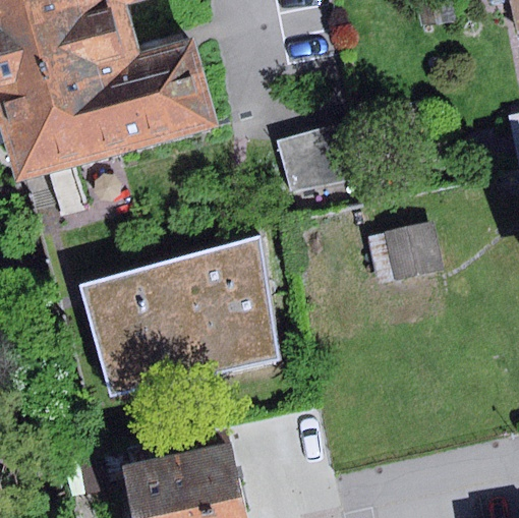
[(0,153),(7,181),(215,127),(191,38),(133,53),(120,2),(128,0),(0,0),(0,153)]
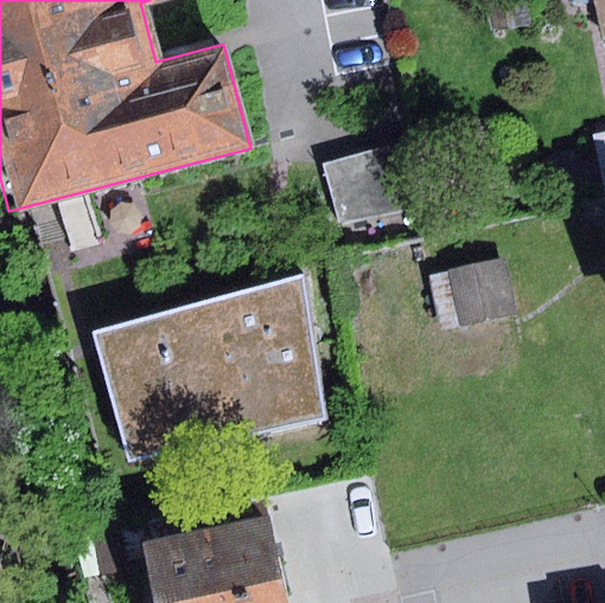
[(568,0),(568,2),(579,0),(591,0),(598,37),(604,34),(604,0),(568,0)]
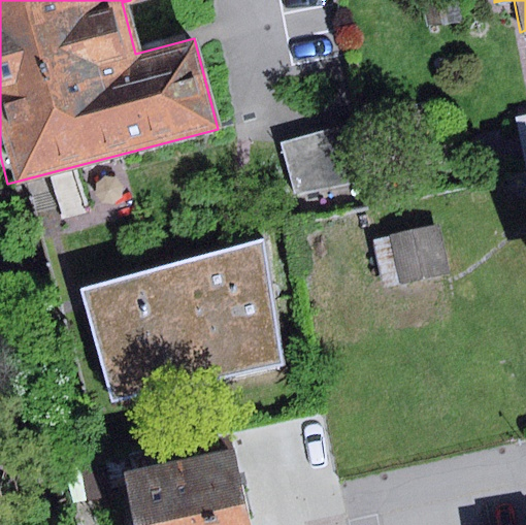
[(525,111),(514,115),(525,168),(525,167),(525,111)]
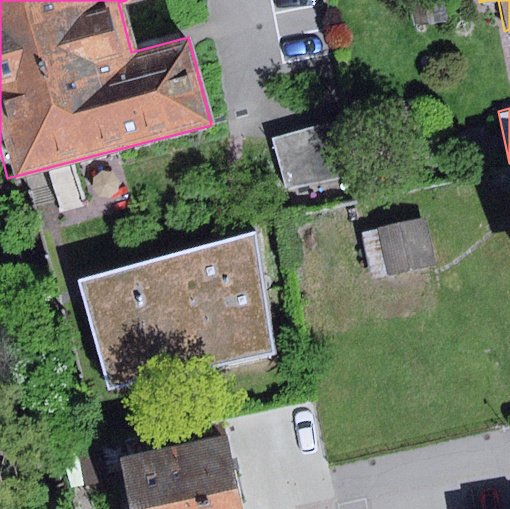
[(346,119),(269,135),(280,188),(357,172),(346,119)]
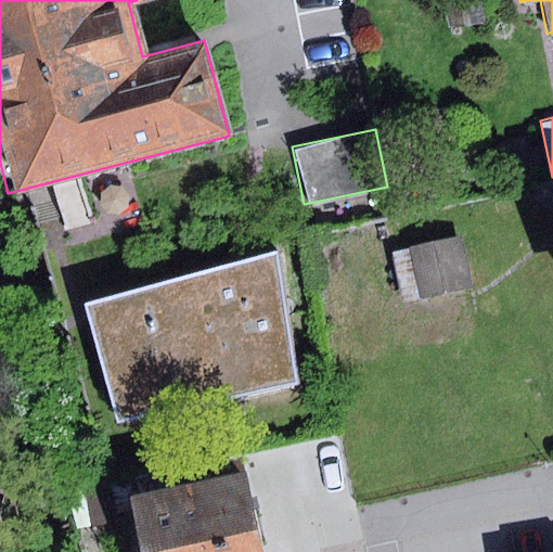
[(459,235),(389,249),(399,299),(468,286),(459,235)]
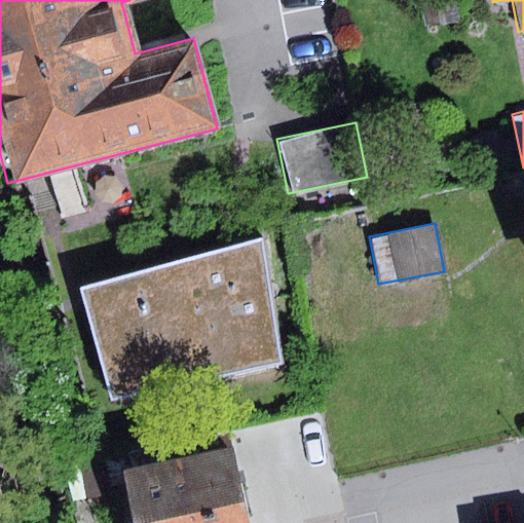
[(260,237),(79,287),(110,396),(279,363),(260,237)]
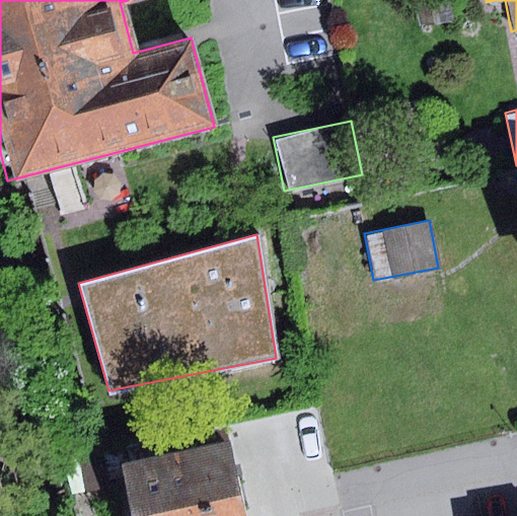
[(245,515),(227,437),(120,462),(132,515),(245,515)]
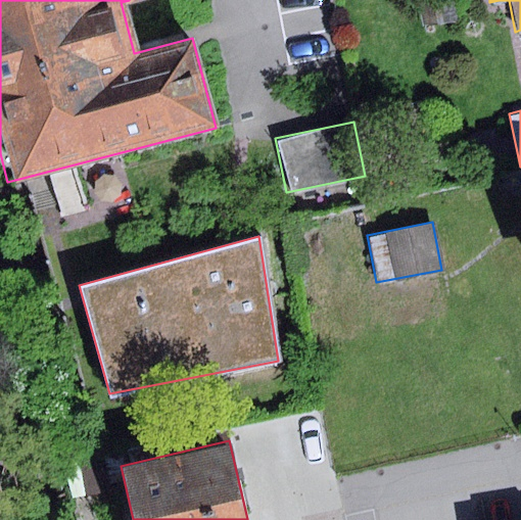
All buildings are outlined.
